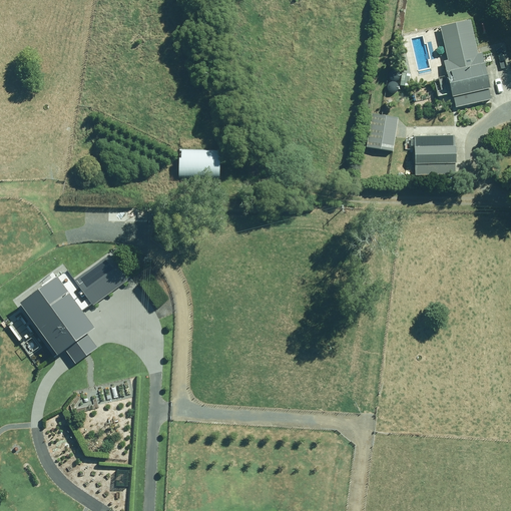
[(481,51),(477,52),(469,19),(440,26),(448,59),(443,60),(445,71),(444,71),(450,96),(453,95),(456,106),(490,98),(481,63),(484,62),(481,51)]
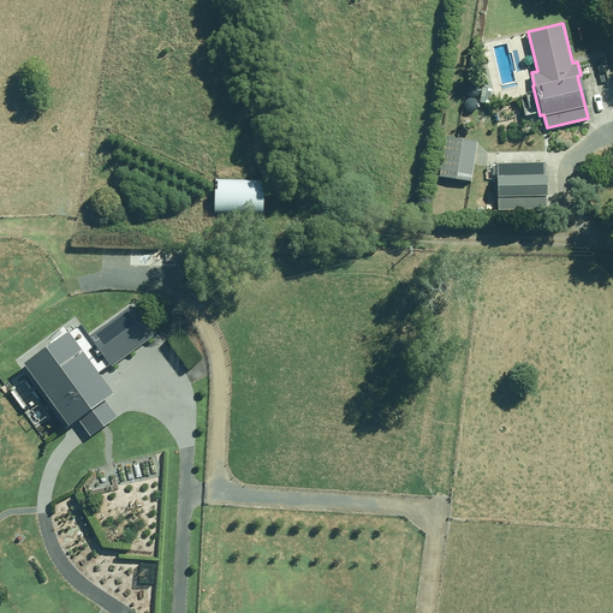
[(471,180),(477,141),(446,136),(440,176),(471,180)]
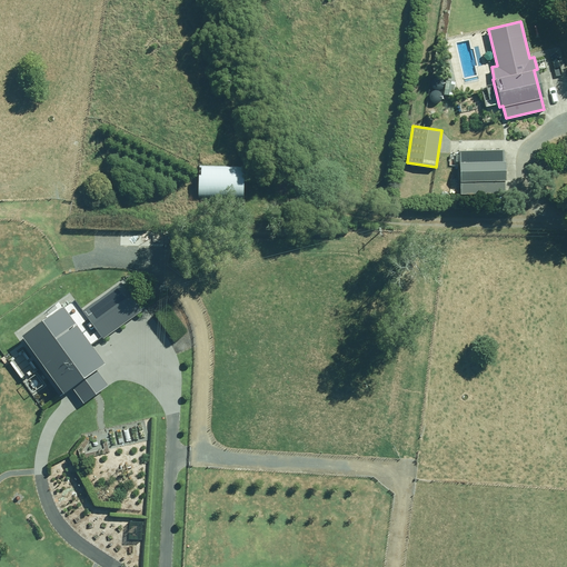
[(459,150),(460,194),(504,192),(503,149),(459,150)]
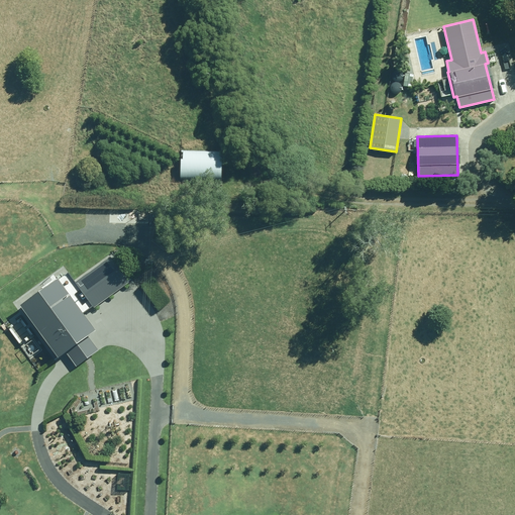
[(219,179),(219,151),(181,150),(180,177),(219,179)]
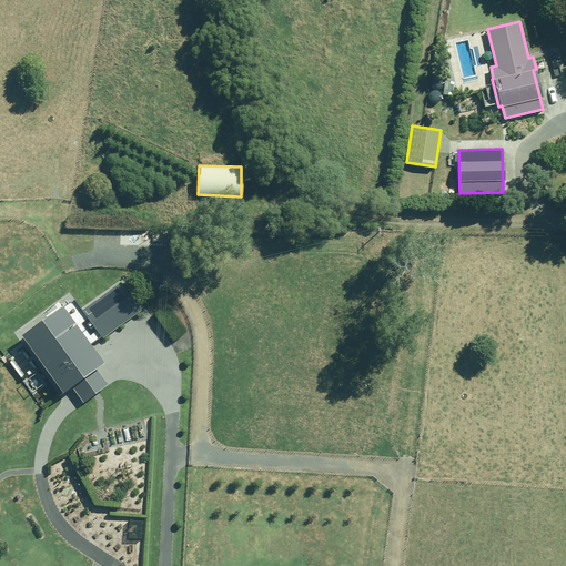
[(140,307),(120,280),(81,307),(101,335),(140,307)]
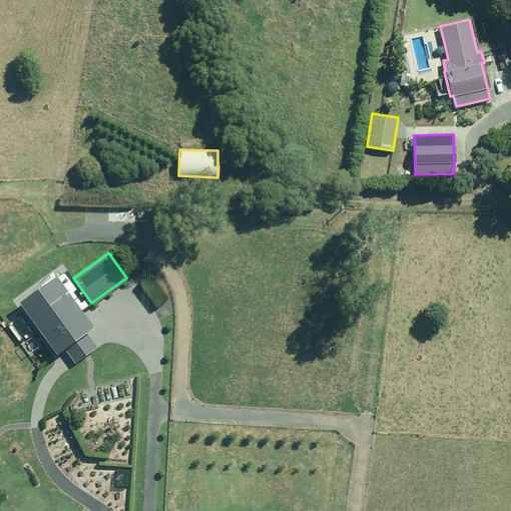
[(91,326),(50,273),(15,299),(55,352),(91,326)]
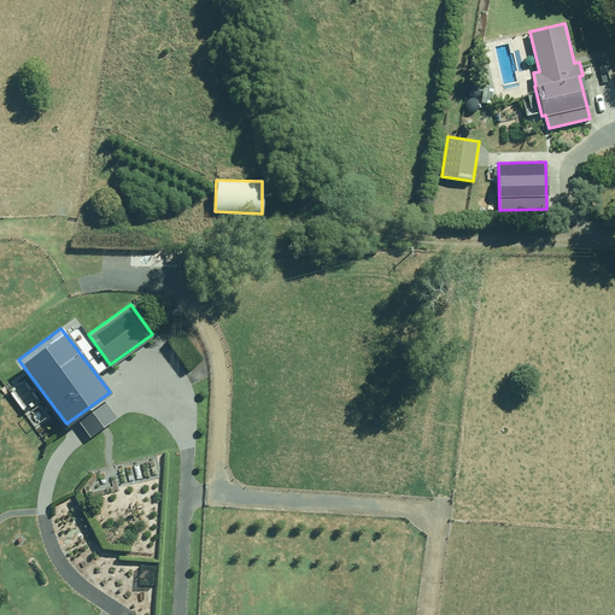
All buildings are outlined.
